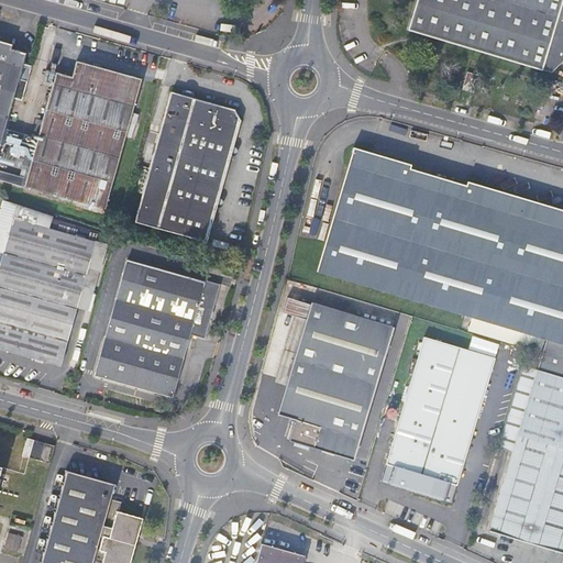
[(494,0),(415,0),(406,32),(478,54),(494,0)]
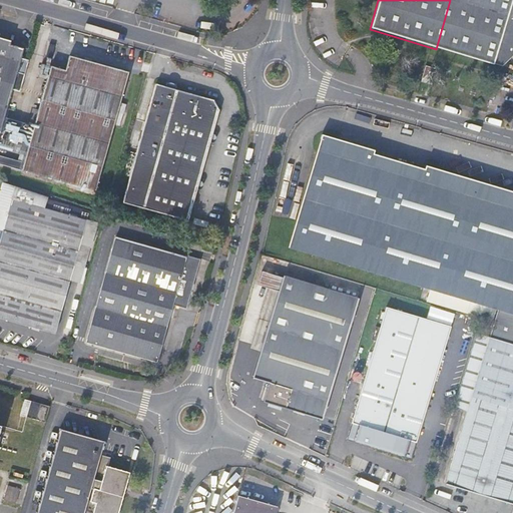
[(492,67),(493,65),(512,0),(450,0),(436,49),(492,67)]
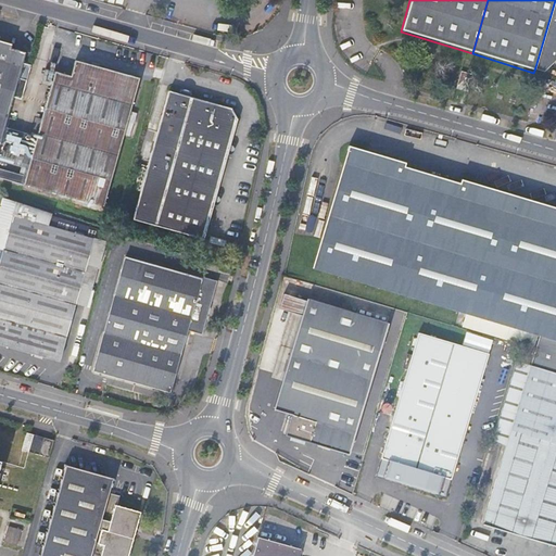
[(555,54),(555,0),(534,71),(541,73),(555,54)]
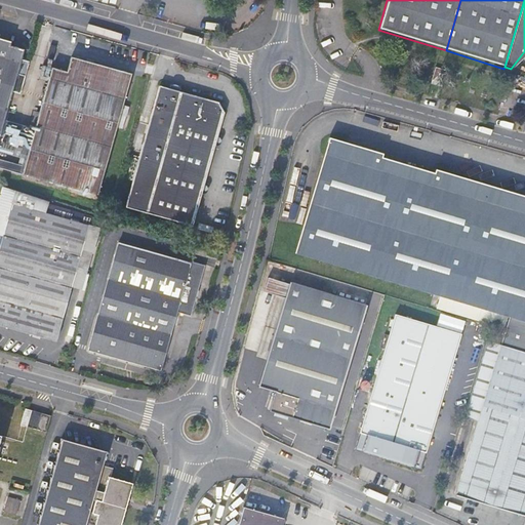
[(0,132),(11,92),(21,94),(30,62),(21,59),(24,49),(0,43),(0,132)]
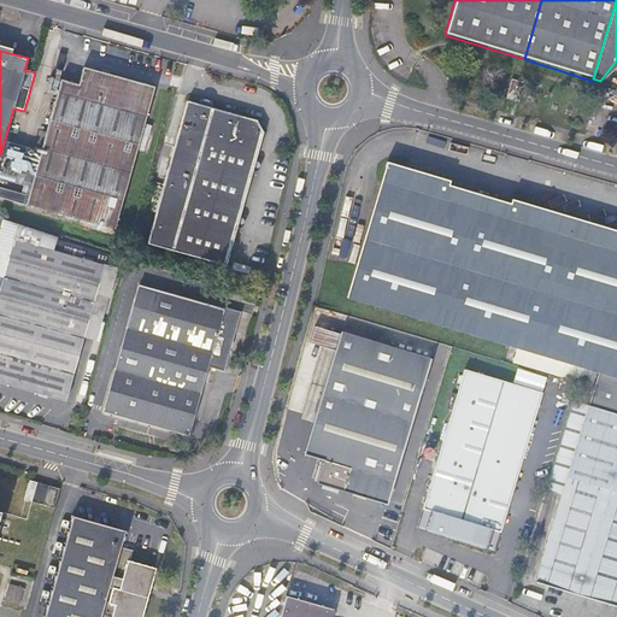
[(30,198),(28,204),(116,229),(154,88),(86,69),(81,86),(63,80),(59,93),(47,134),(33,189),(30,198)]
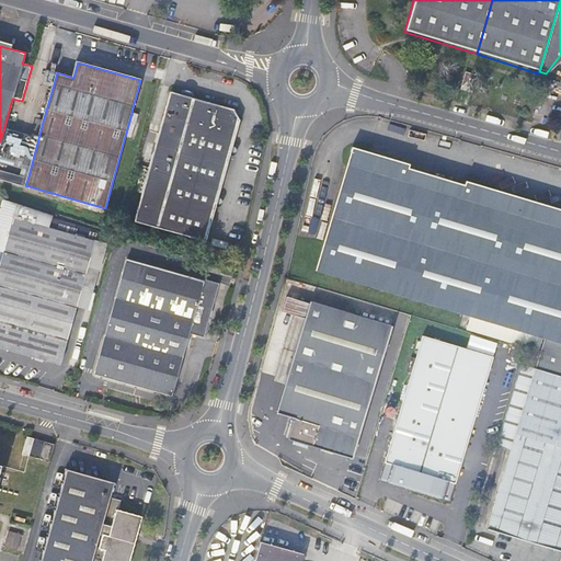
[(54,84),(57,72),(47,70),(44,81),(54,84)]
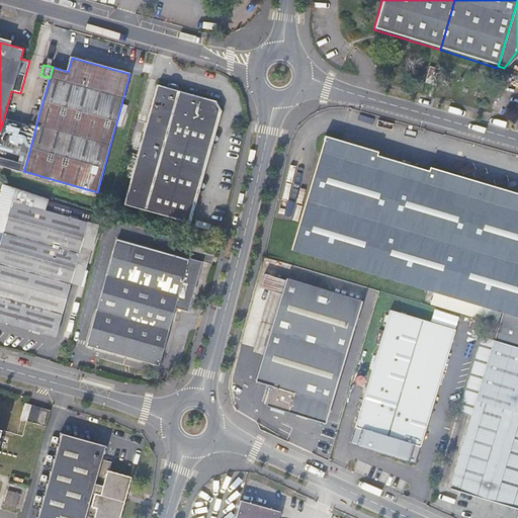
[(424,82),(435,86),(439,70),(428,67),(424,82)]
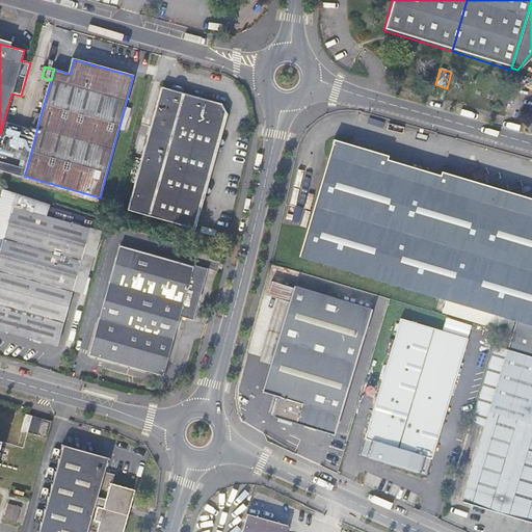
[(229,112),(225,102),(164,84),(130,210),(197,230),(206,195),(208,195),(210,188),(208,187),(219,147),(221,147),(223,139),(221,138),(229,112)]
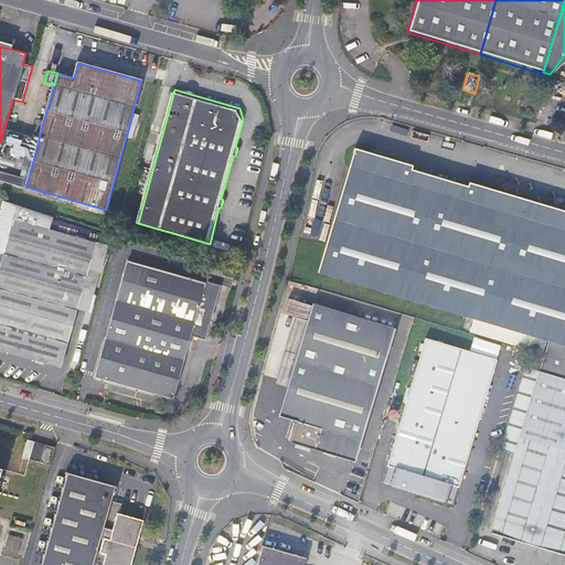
[(131,125),(137,126),(140,116),(134,114),(131,125)]
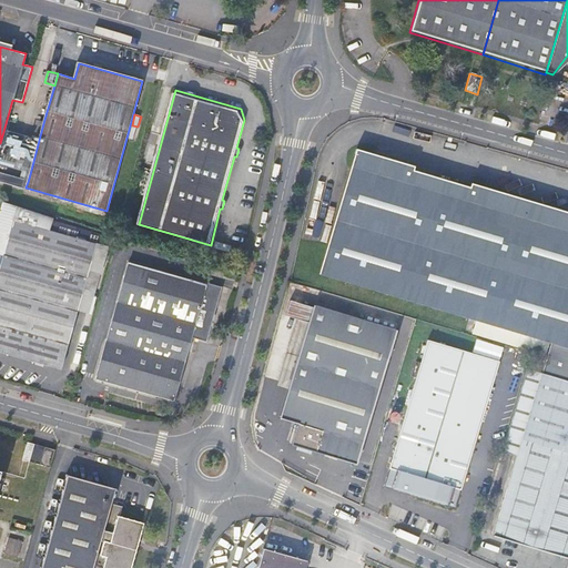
[(23,173),(30,174),(43,123),(38,121),(23,173)]
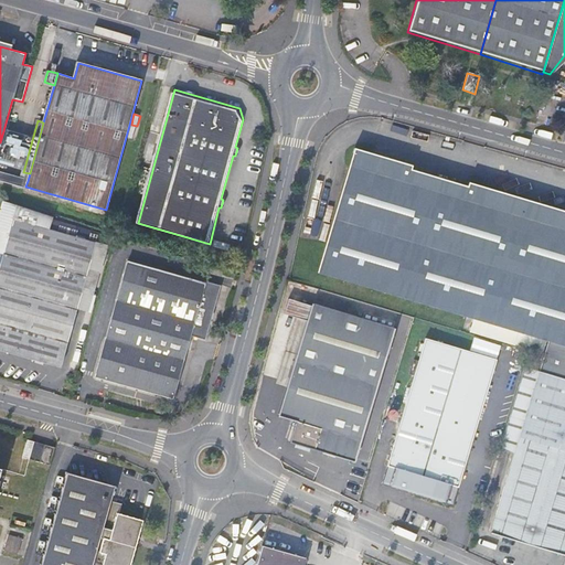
[(134,139),(137,126),(131,125),(127,138),(134,139)]
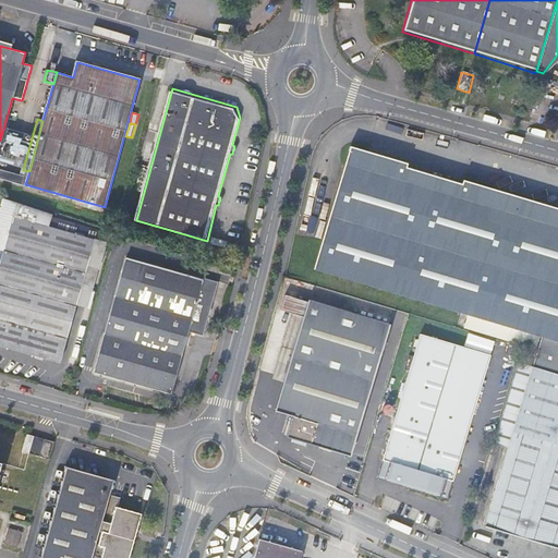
[(311,268),(399,294),(434,176),(346,149),(311,268)]
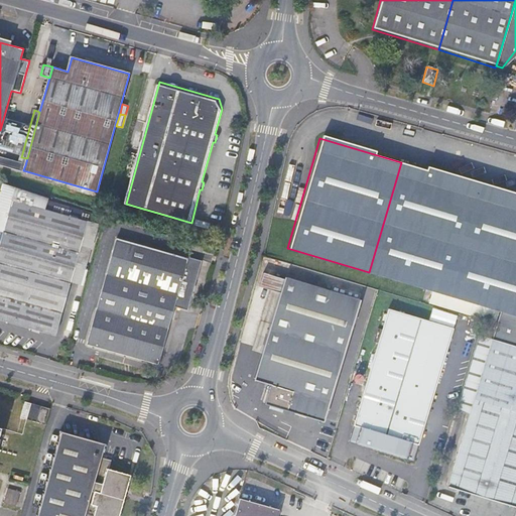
[(0,164),(7,166),(9,160),(0,158),(0,164)]
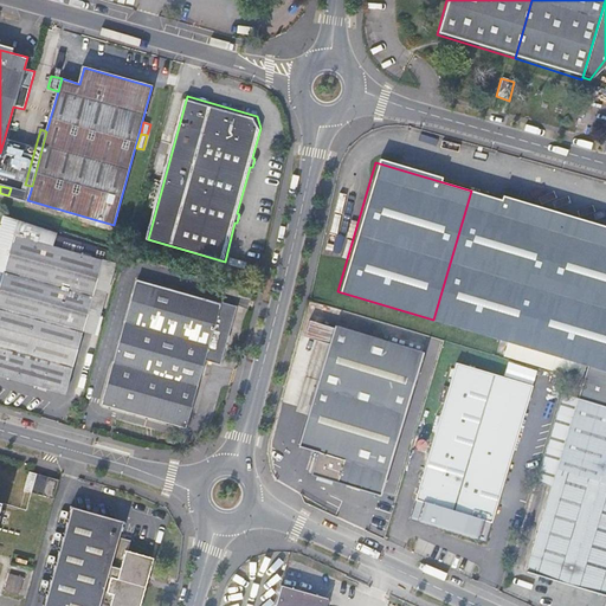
[(11,188),(8,195),(27,200),(30,194),(11,188)]
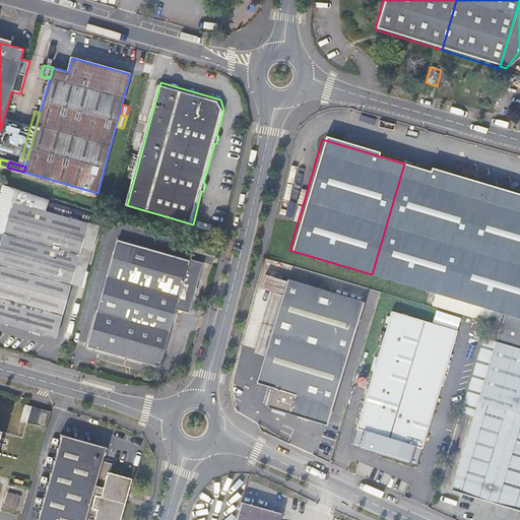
[(372,274),(458,300),(491,190),(404,164),(372,274)]
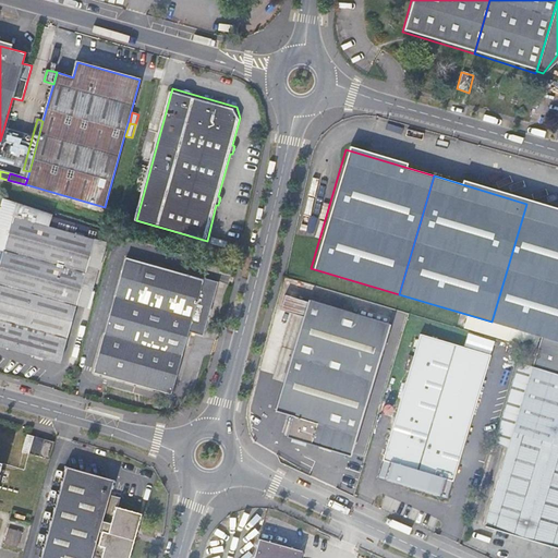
[(557,340),(557,213),(526,204),(492,322),(557,340)]
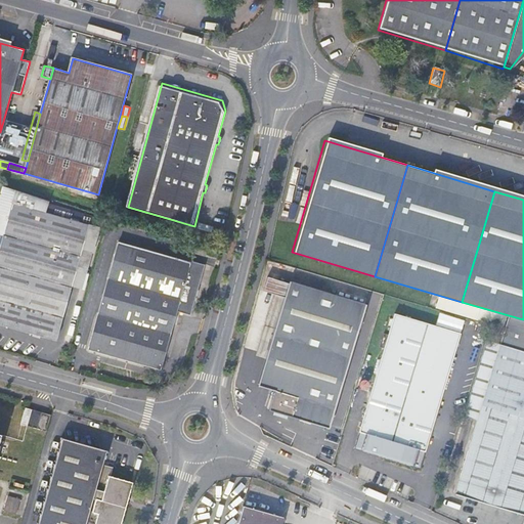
[(52,213),(70,217),(72,209),(54,204),(52,213)]
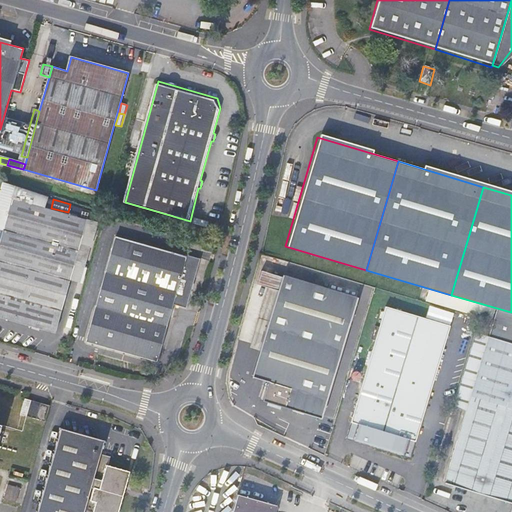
[(0,316),(55,332),(85,221),(11,201),(0,240),(0,316)]
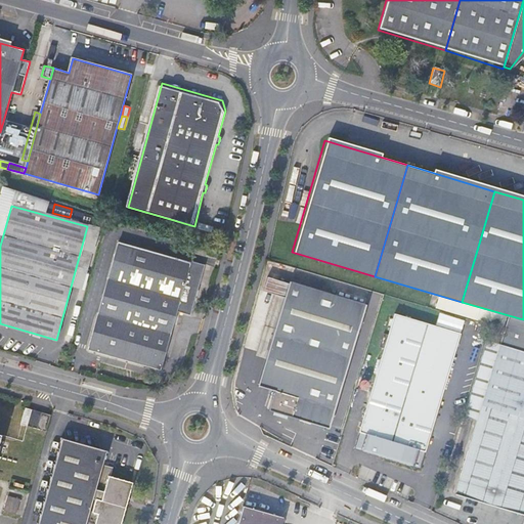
[(190,312),(204,264),(190,261),(189,262),(118,243),(89,349),(161,368),(177,309),(190,312)]
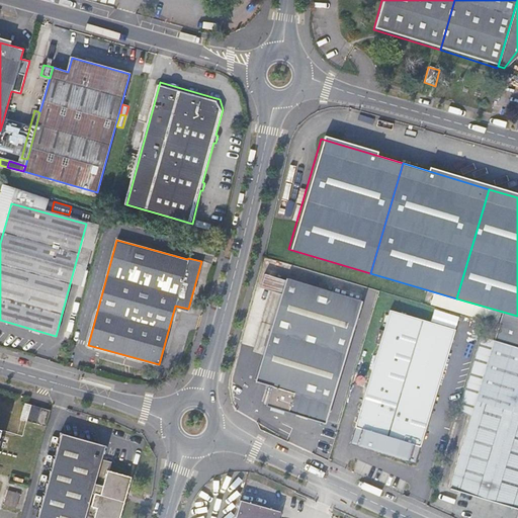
[(279,295),(283,282),(262,276),(258,289),(279,295)]
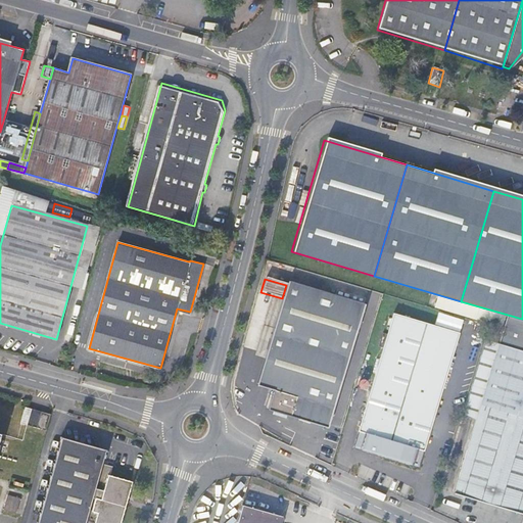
[(286,282),(286,285),(282,298),(255,386),(272,391),(267,410),(327,428),(327,426),(337,430),(344,410),(334,407),(363,304),(286,282)]
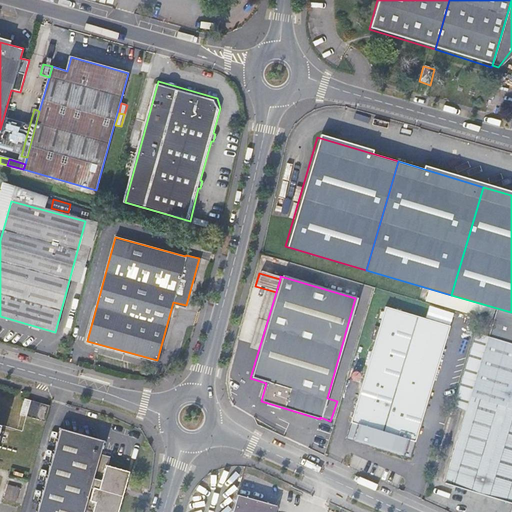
[(415,441),(449,325),(385,307),(352,418),(350,418),(349,420),(351,421),(350,422),(349,422),(343,440),(406,459),(411,440),(415,441)]
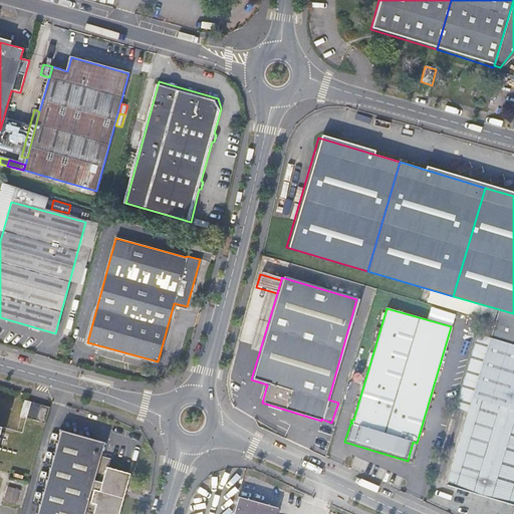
[(513,344),(489,337),(476,380),(471,398),(445,485),(513,505),(513,344)]
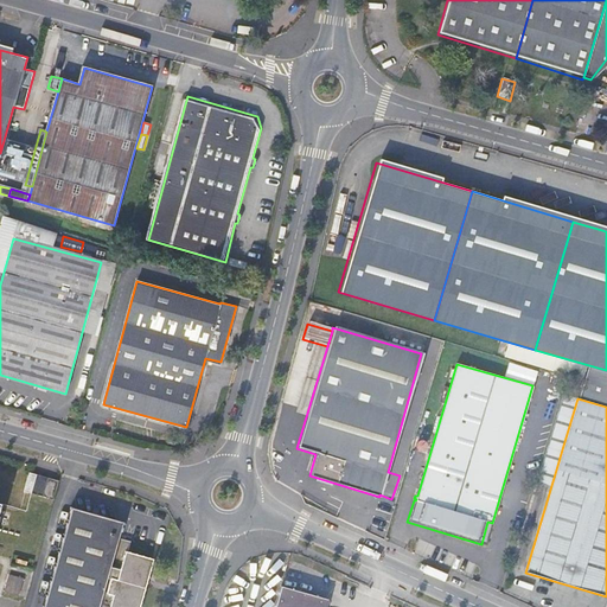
[(556,470),(562,449),(548,445),(542,466),(556,470)]
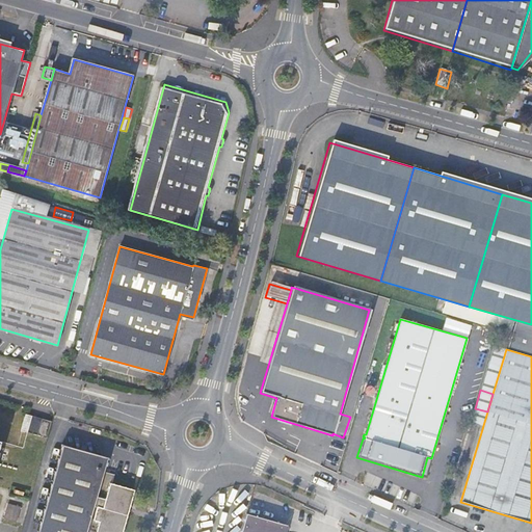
[(47,434),(51,418),(31,414),(27,429),(47,434)]
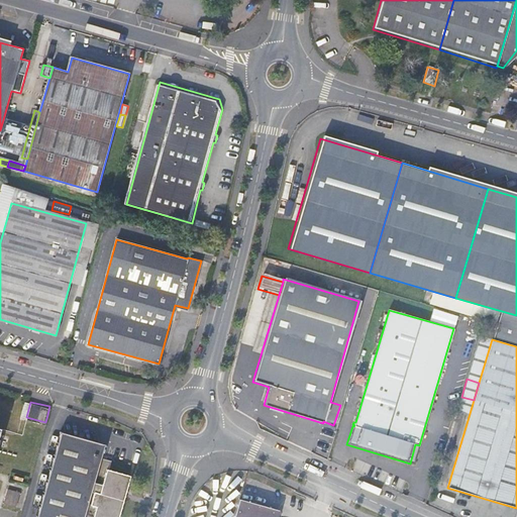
[(60,433),(35,516),(115,516),(119,501),(121,493),(122,493),(126,480),(107,474),(109,464),(97,460),(101,445),(60,433)]
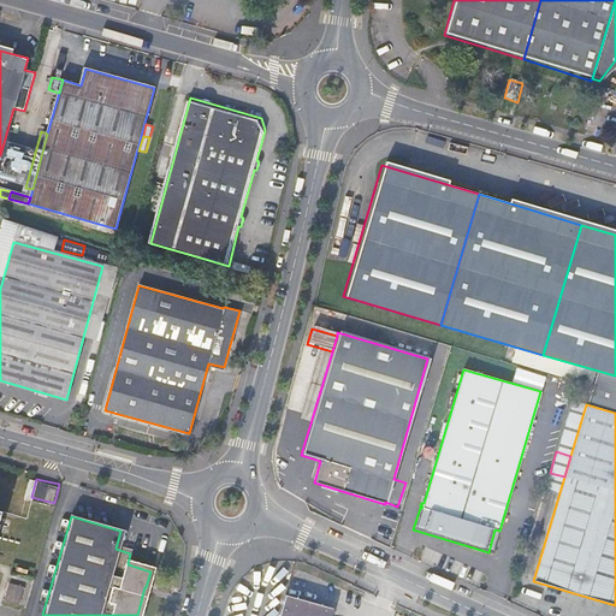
[(509,602),(511,594),(502,592),(499,598),(509,602)]
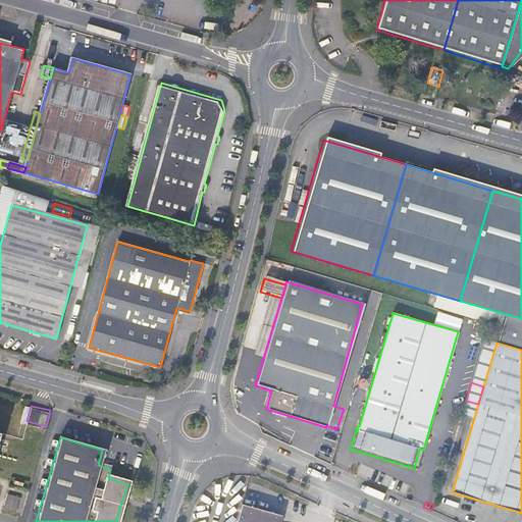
[(276,521),(279,514),(240,503),(233,521),(276,521)]
